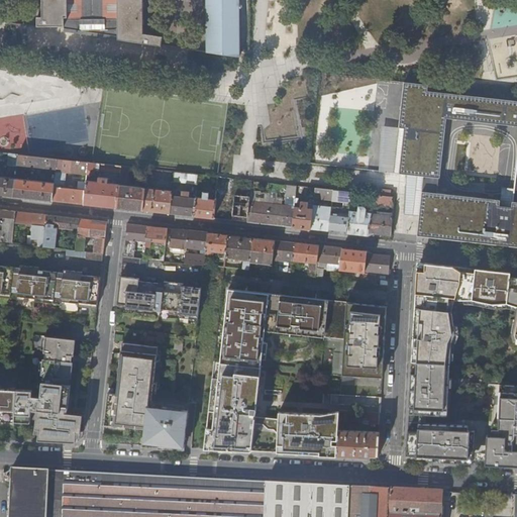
[(42,0),(43,18),(38,18),(38,27),(66,27),(66,31),(161,45),(162,36),(142,34),(142,0),(42,0)]
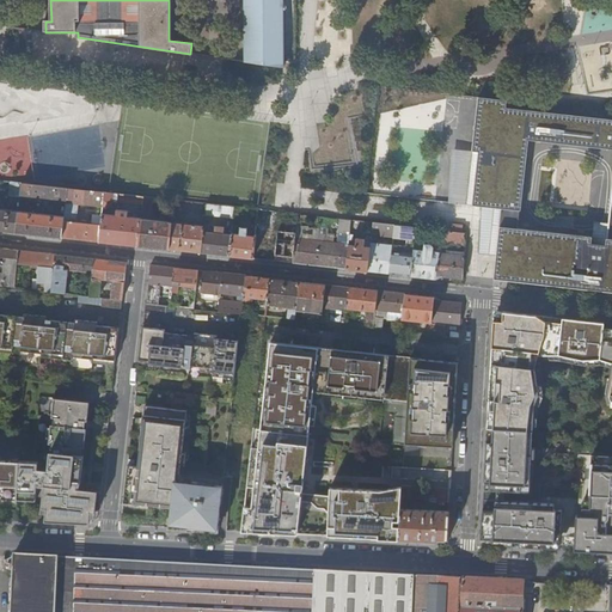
[(243,0),(244,61),(283,67),(283,55),(283,10),(282,0),(243,0)]
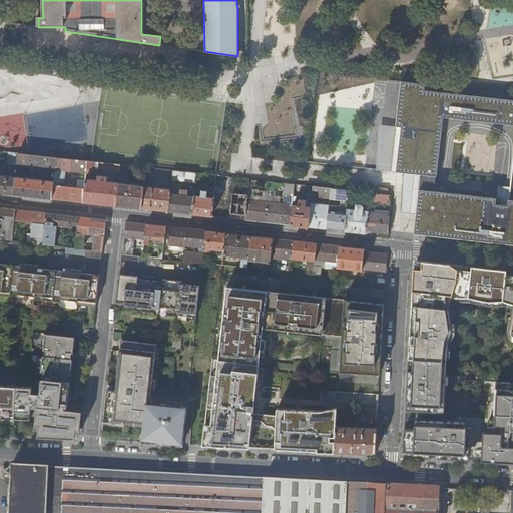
[(315,105),(329,105),(329,73),(316,73),(315,105)]
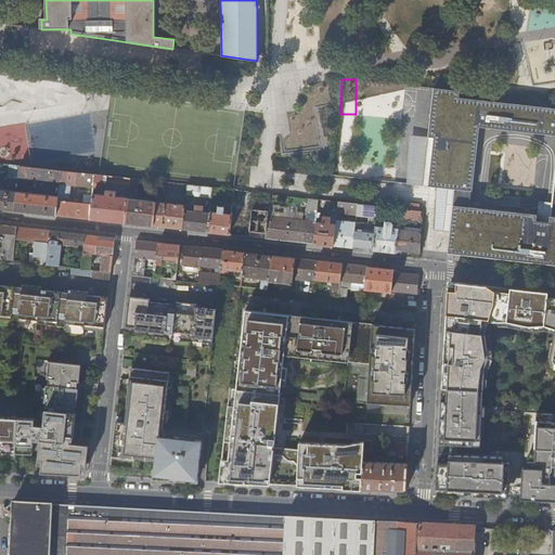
[(457,90),(434,87),(426,136),(431,136),(425,184),(451,188),(468,190),(478,126),(490,127),(492,102),(456,97),(457,90)]
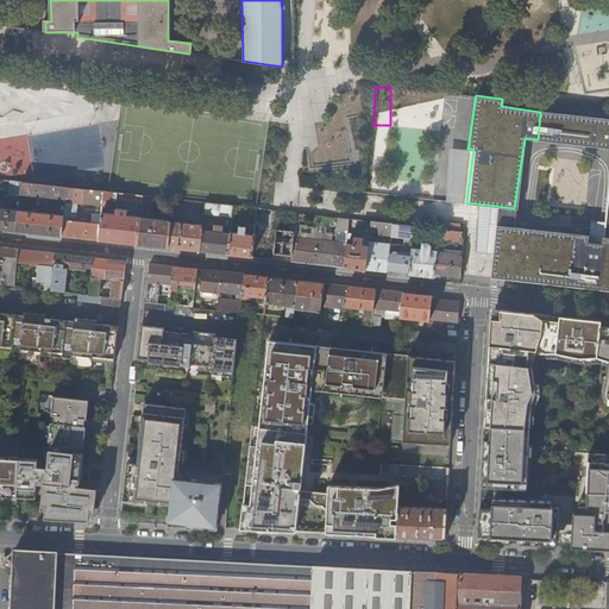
[(604,118),(540,112),(538,139),(602,148),(604,118)]
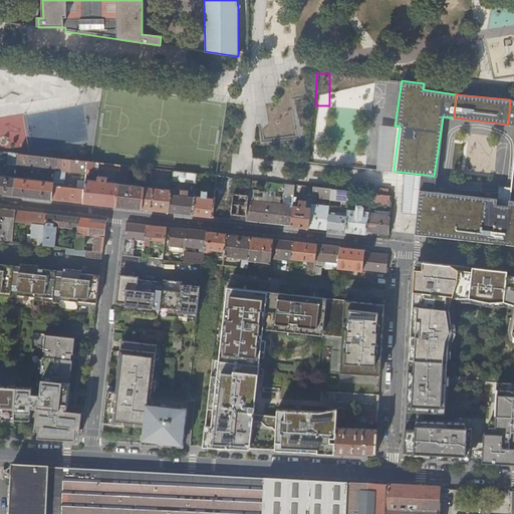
[(513,99),(510,99),(508,124),(513,124),(513,153),(508,205),(496,204),(496,198),(431,191),(416,189),(413,189),(412,200),(419,200),(415,233),(513,244),(513,99)]
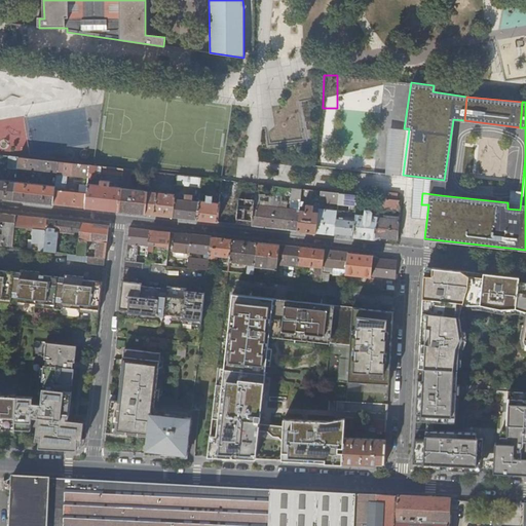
[(16,171),(19,157),(8,156),(7,170),(16,171)]
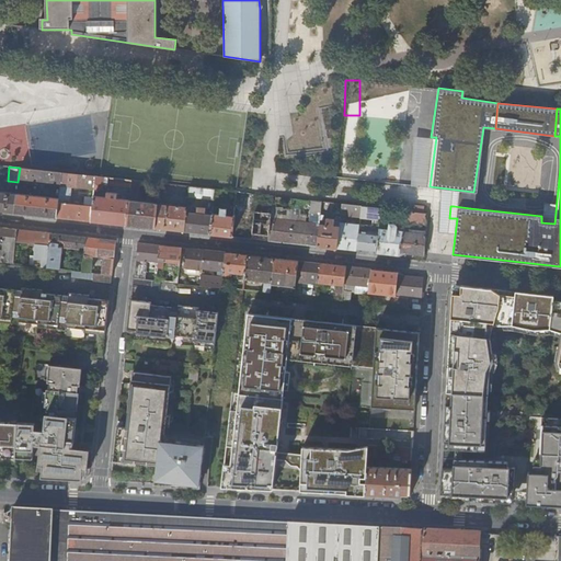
[(60,186),(61,172),(20,168),(18,182),(41,184),(41,186),(44,186),(44,184),(60,186)]
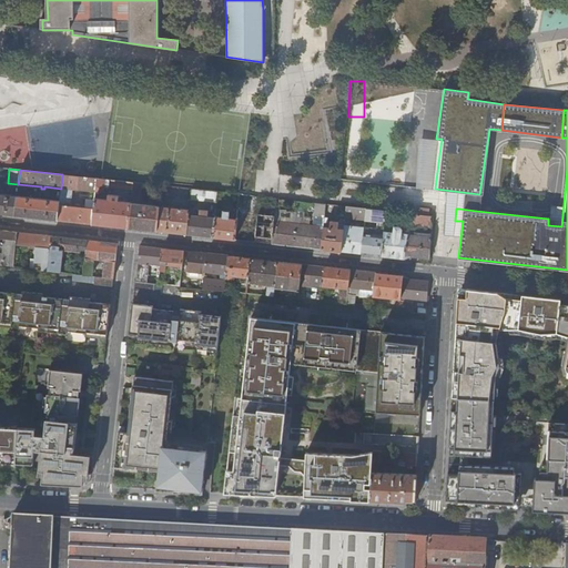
[(94,205),(94,199),(95,192),(97,179),(62,174),(61,189),(60,199),(70,200),(71,189),(87,191),(85,205),(94,205)]
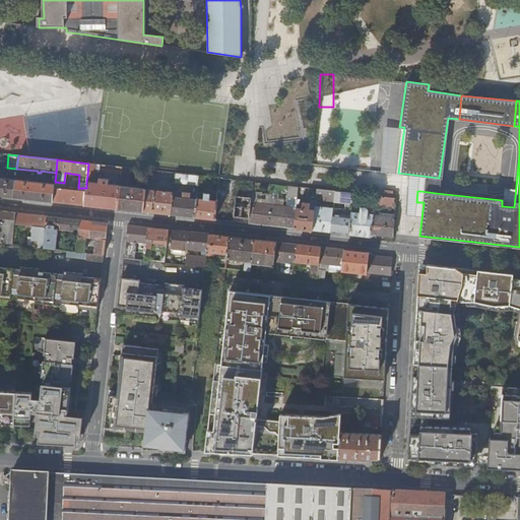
[(95,171),(120,174),(121,167),(88,164),(87,176),(95,176),(95,171)]
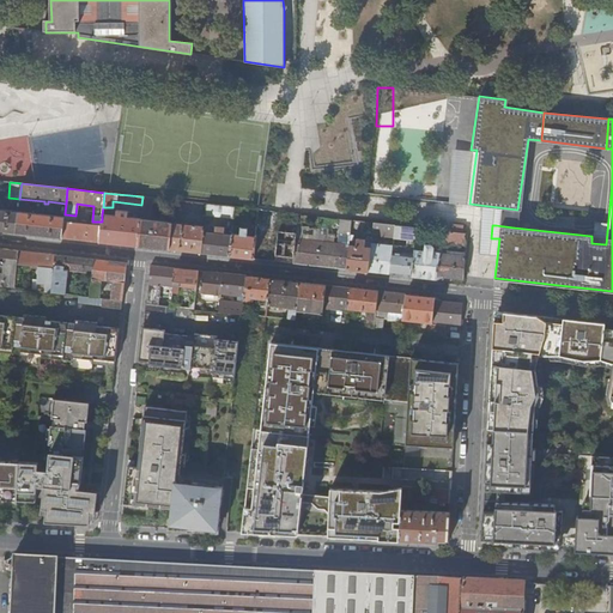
[(173,212),(205,216),(206,204),(174,200),(173,212)]
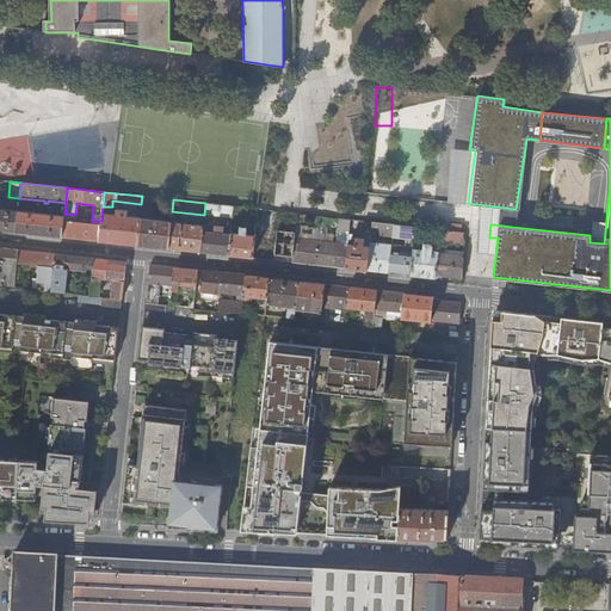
[(232,218),(234,207),(205,203),(204,215),(210,216),(218,216),(232,218)]
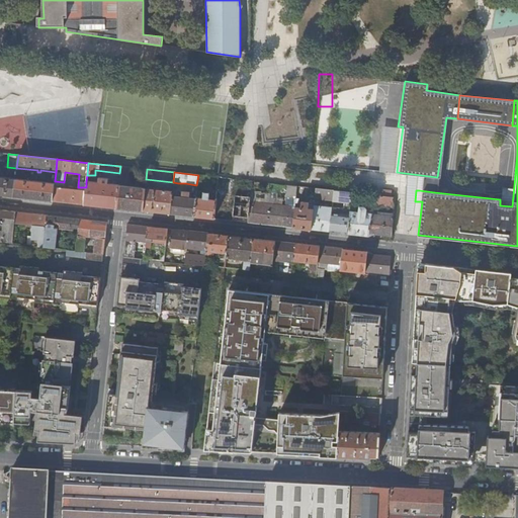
[(421,175),(419,190),(434,192),(436,177),(421,175)]
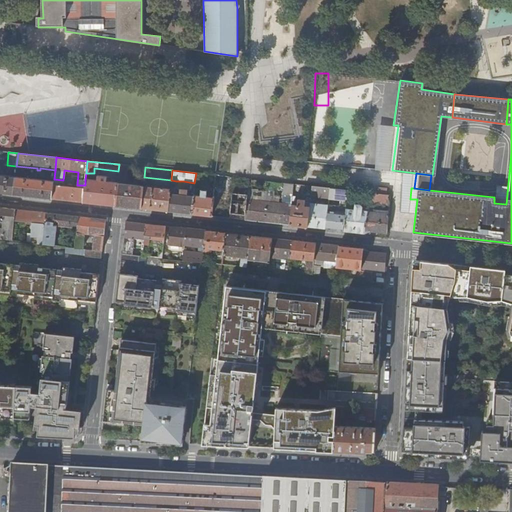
[(0,192),(14,194),(15,177),(0,175),(0,192)]
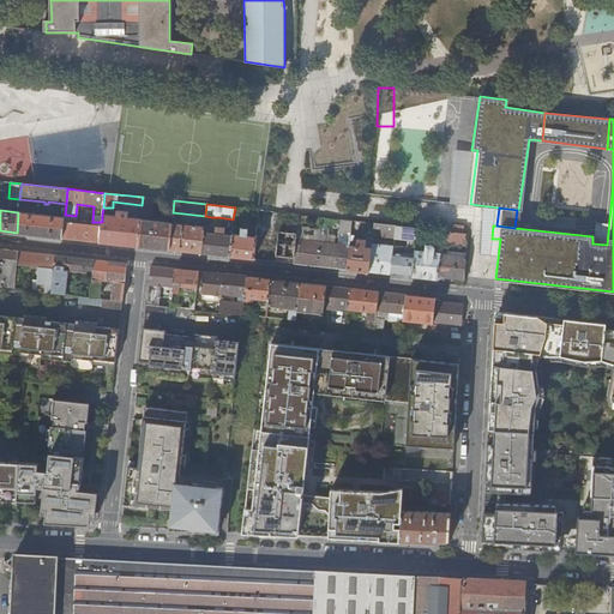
[(278,224),(281,212),(259,210),(257,222),(260,223),(278,224)]
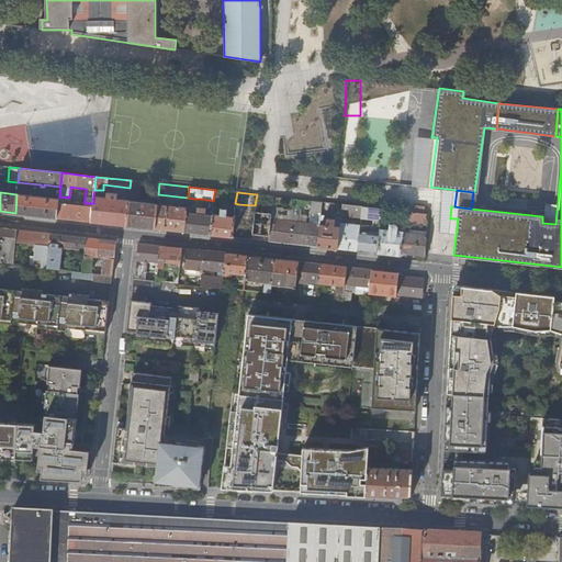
[(91,222),(126,225),(128,201),(116,199),(117,194),(107,193),(107,198),(93,197),(93,203),(92,206),(91,222)]
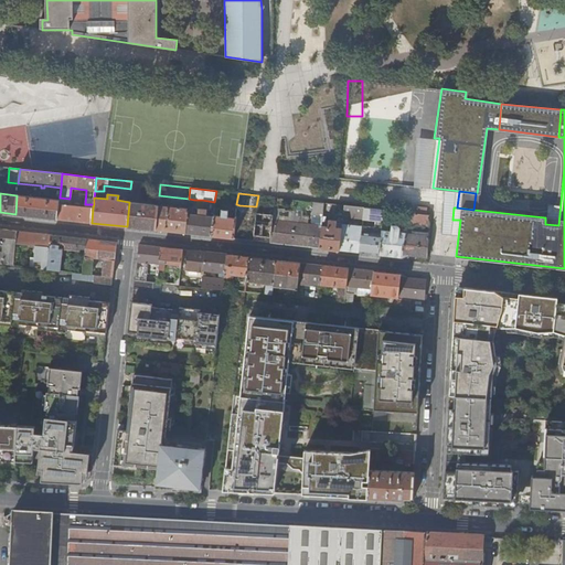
[(16,214),(57,219),(59,204),(60,200),(17,195),(16,214)]
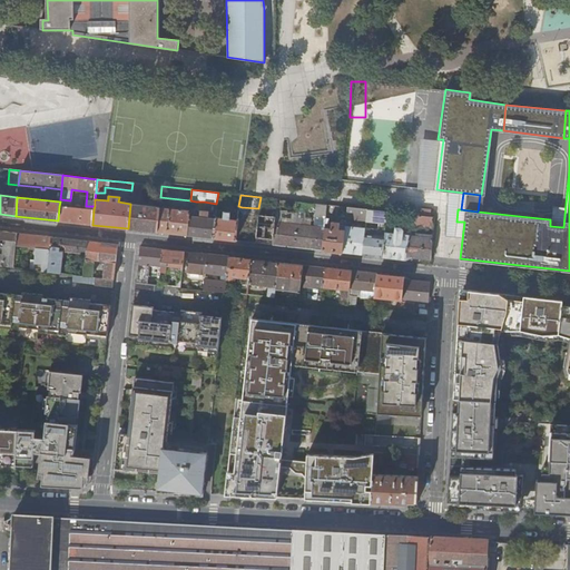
[(128,228),(157,232),(159,207),(130,204),(128,228)]
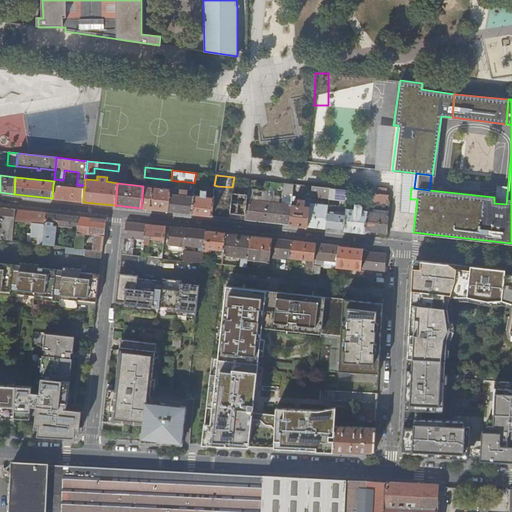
[(293,184),(285,183),(283,194),(288,195),(287,204),(270,203),(270,196),(263,195),(262,202),(246,200),(245,215),(244,220),(290,225),(291,205),(292,195),(292,193),(293,184)]
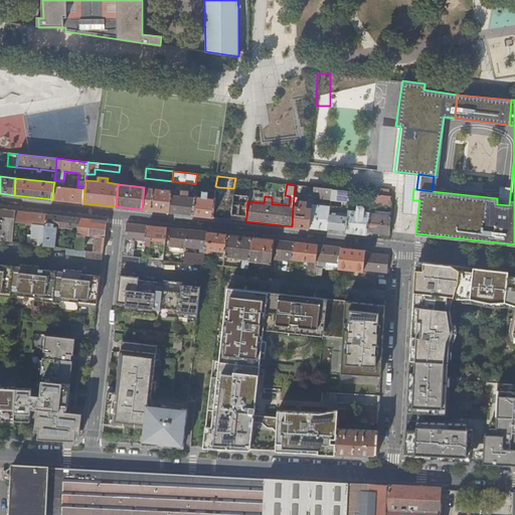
[(142,209),(169,212),(171,195),(172,190),(161,189),(161,185),(158,185),(157,188),(144,187),(142,209)]
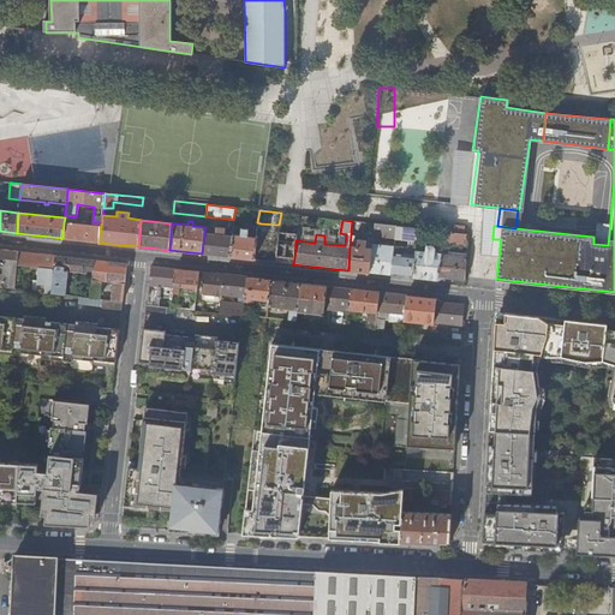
[(63,238),(100,243),(101,226),(88,225),(76,224),(64,222),(63,238)]
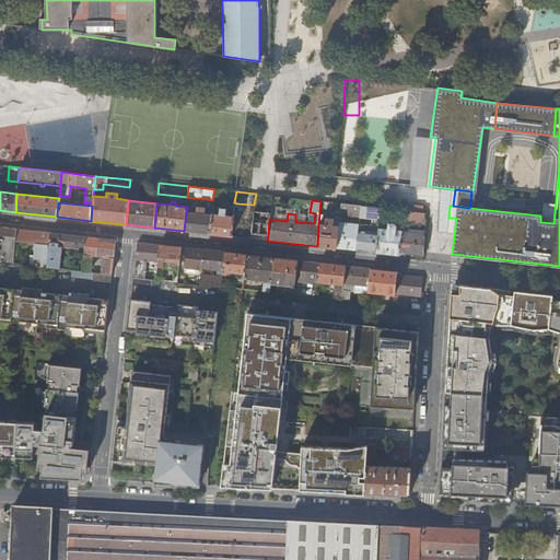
[(340,212),(341,203),(328,202),(327,211),(340,212)]
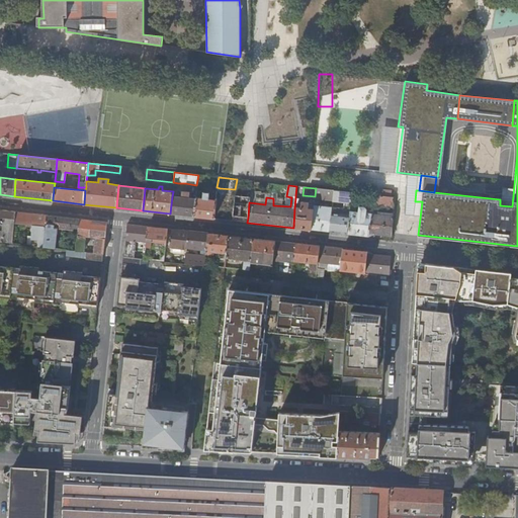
[(315,199),(332,201),(333,190),(316,188),(315,196),(315,199)]
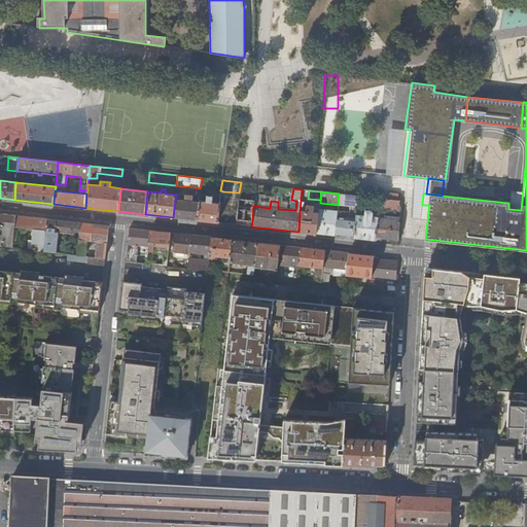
[(338,205),(356,207),(357,196),(339,194),(338,205)]
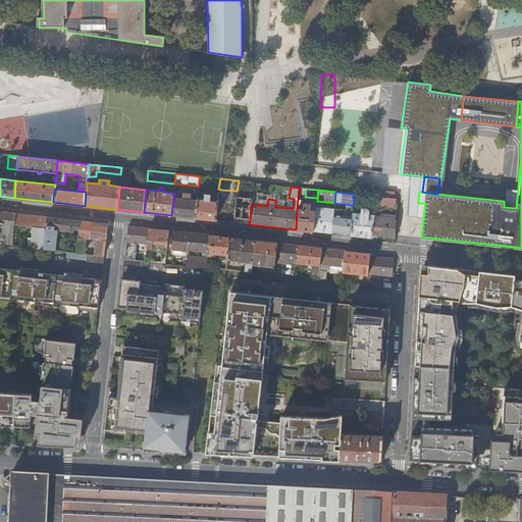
[(197,201),(195,218),(215,220),(217,202),(210,201),(211,194),(199,193),(198,200),(197,200),(197,201)]
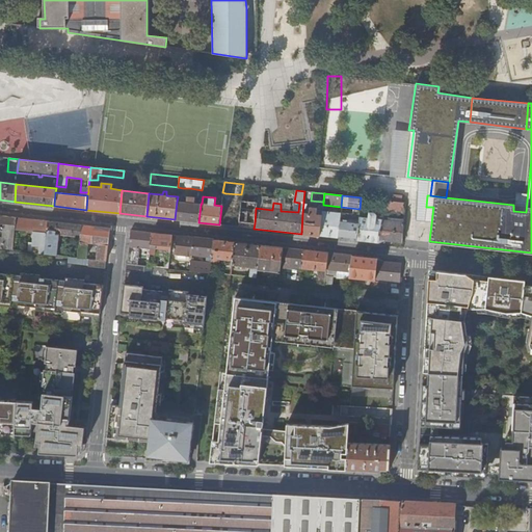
[(177,202),(175,219),(198,222),(201,205),(194,204),(194,198),(187,197),(186,203),(177,202)]
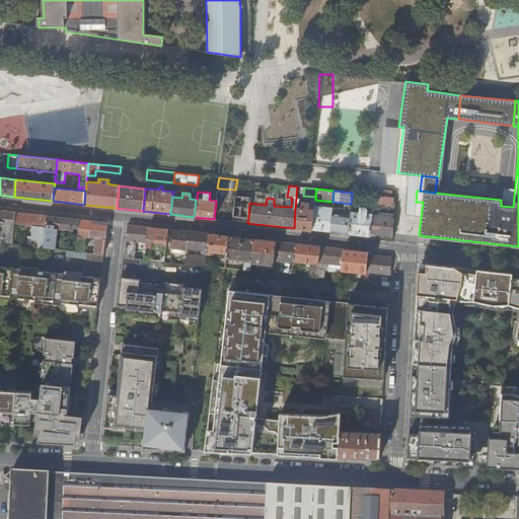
[(376,206),(394,208),(395,198),(374,195),(373,206),(376,206)]
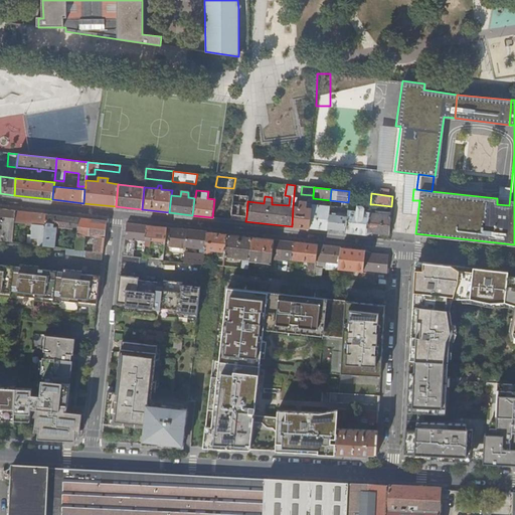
[(247,201),(248,196),(233,194),(232,199),(231,214),(246,216),(247,201)]
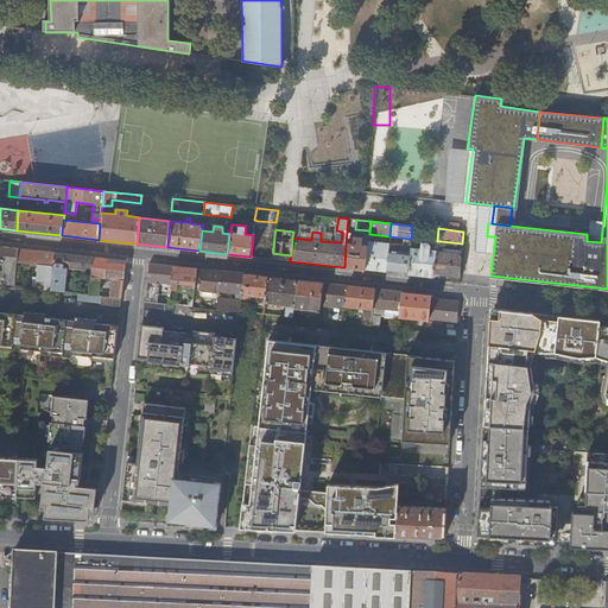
[(253,235),(251,257),(272,259),(273,253),(274,235),(253,233),(253,235)]
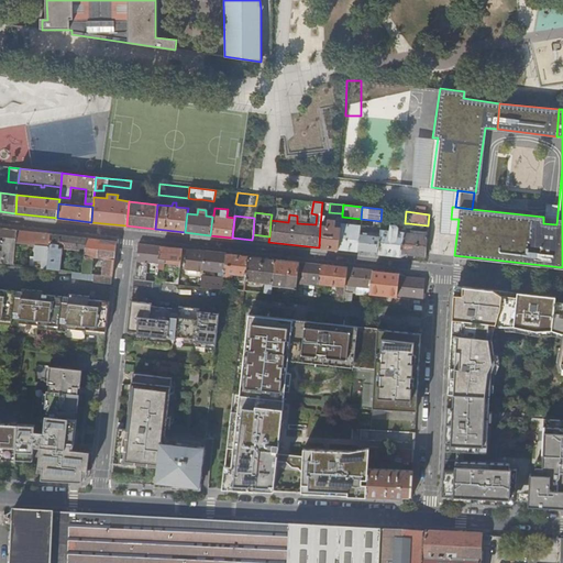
[(319,247),(338,250),(340,228),(334,227),(334,220),(327,219),(326,225),(320,225),(319,247)]
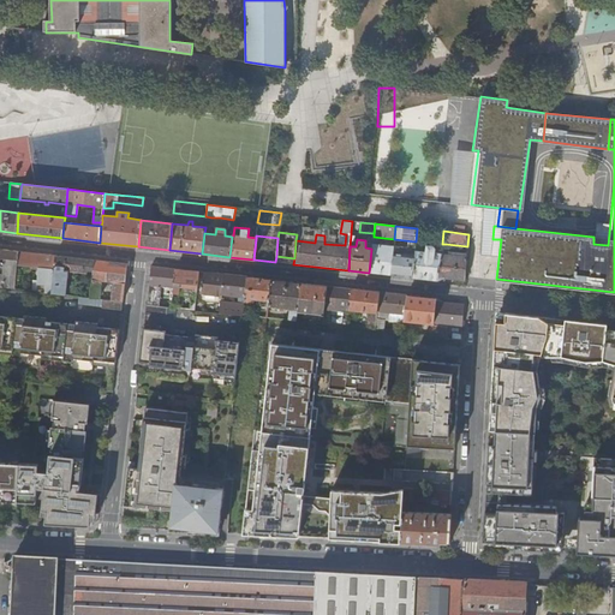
[(369,273),(390,275),(394,246),(394,242),(390,242),(390,245),(372,244),(371,249),(369,273)]
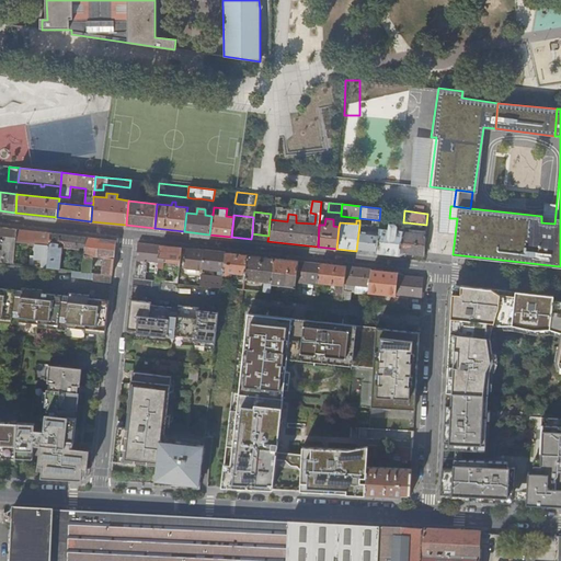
[(356,251),(376,253),(378,229),(379,224),(376,224),(375,226),(359,225),(356,251)]
